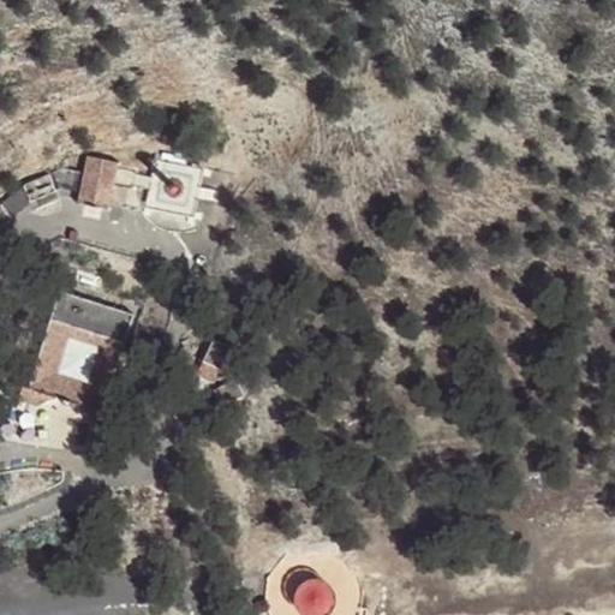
[(78,199),(109,206),(119,160),(87,154),(84,171),(79,191),(78,199)]
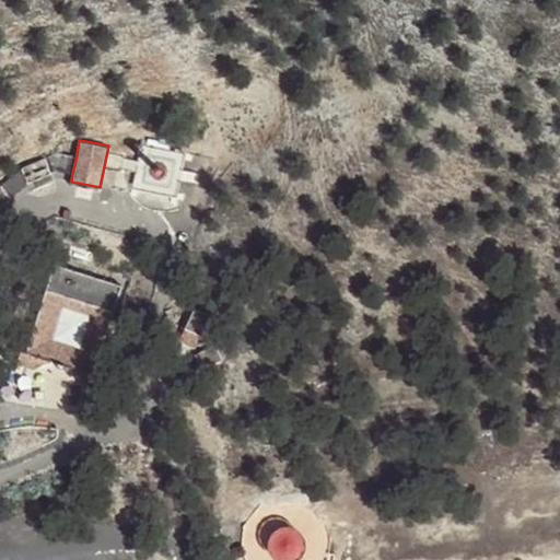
[(116,148),(108,183),(118,185),(126,150),(116,148)]
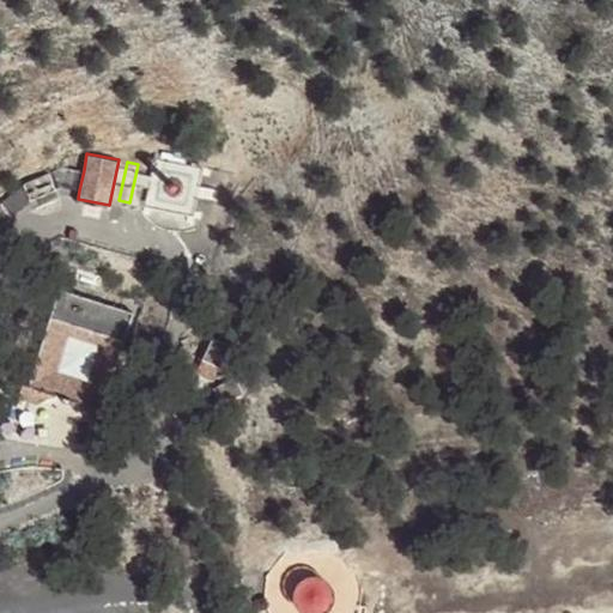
[(64,167),(48,173),(55,188),(61,187),(79,190),(84,170),(64,167)]
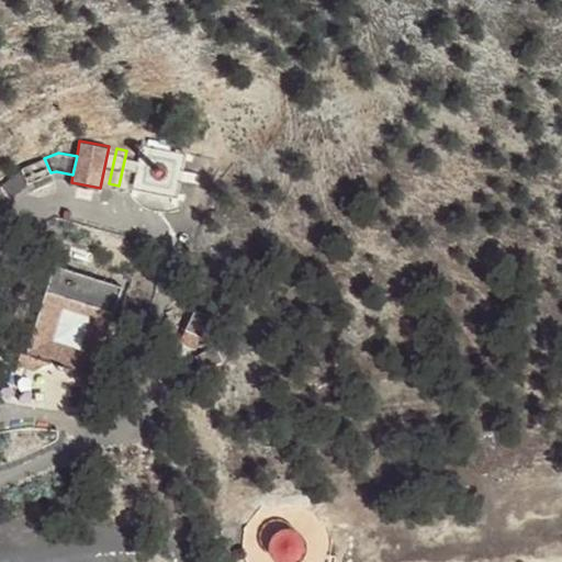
[(51,172),(44,158),(23,167),(29,181),(51,172)]
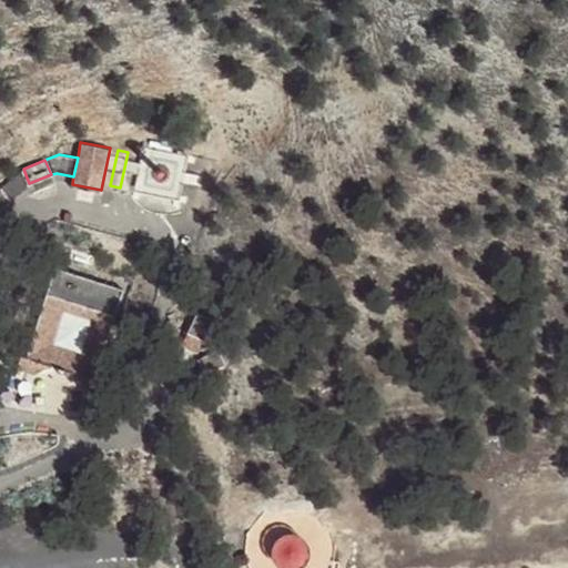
[(29,183),(23,169),(1,188),(11,201),(29,183)]
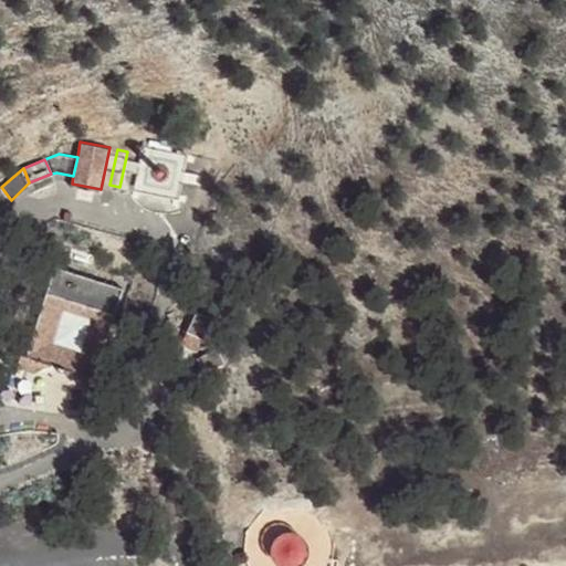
[(51,174),(29,182),(33,192),(54,182),(51,174)]
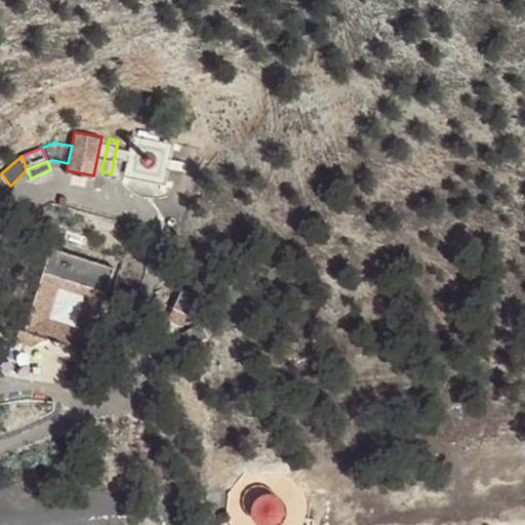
[(0,193),(10,186),(1,173),(0,173),(0,193)]
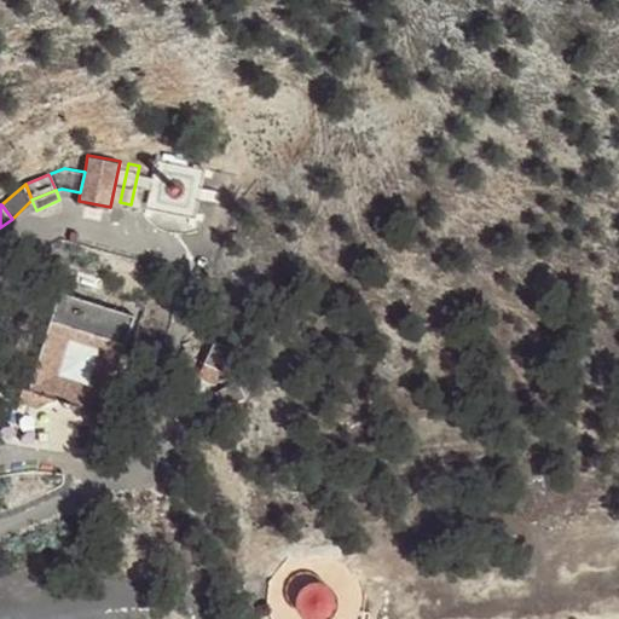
[(134,316),(59,291),(30,385),(25,382),(22,395),(45,403),(48,389),(105,408),(134,316)]
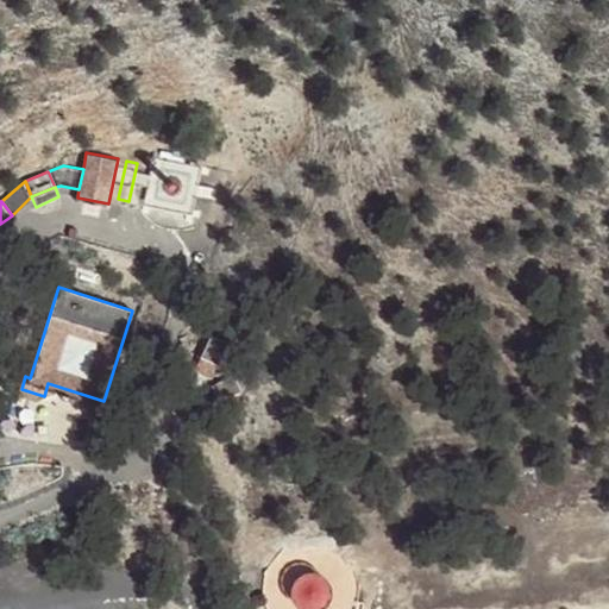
[(202,356),(218,363),(228,341),(212,334),(202,356)]
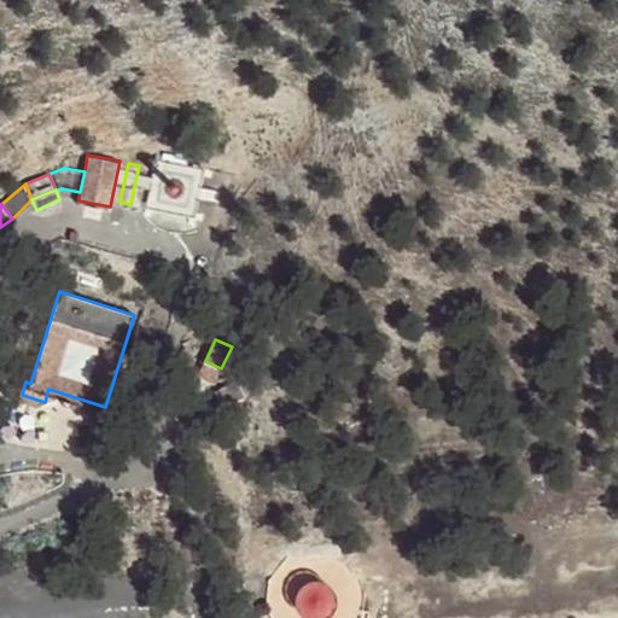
[(221,368),(205,361),(199,373),(216,380),(221,368)]
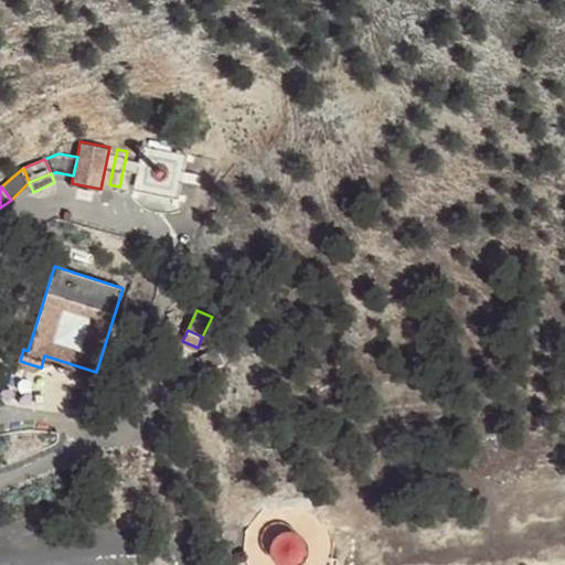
[(224,361),(217,347),(198,355),(204,370),(224,361)]
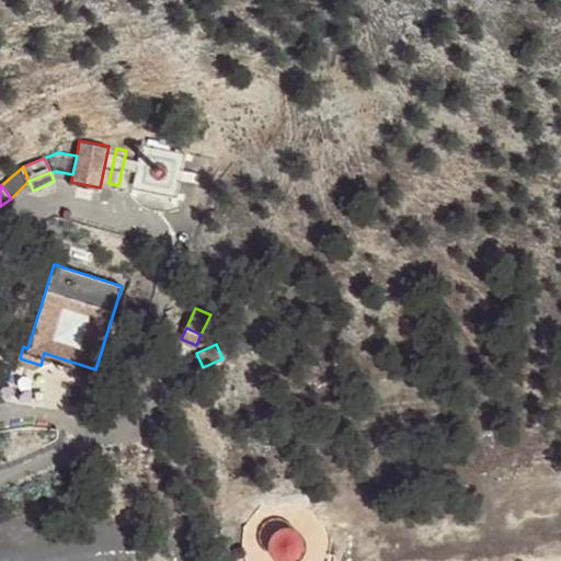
[(302,542),(302,536),(300,530),(296,526),(290,523),(285,522),(278,523),(273,525),(270,529),(266,535),(265,540),(266,546),(270,551),(273,556),(279,558),(286,559),(292,558),(297,553),(301,549),(302,542)]
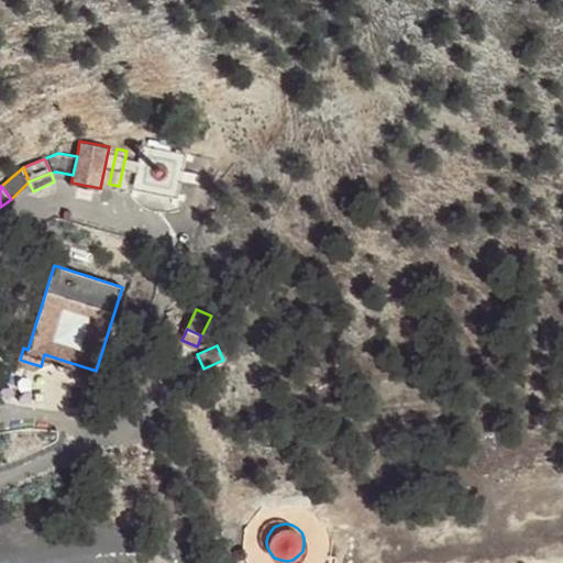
All buildings are outlined.
